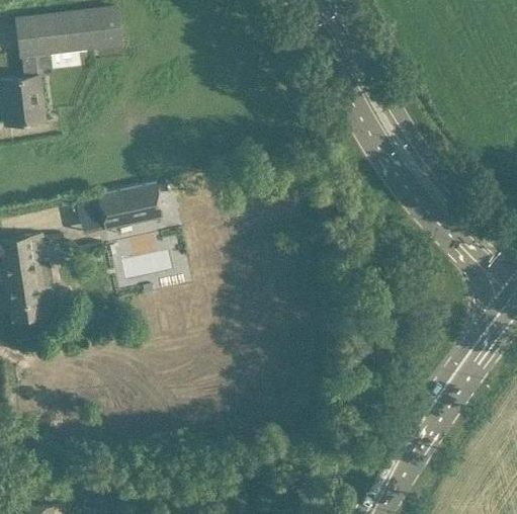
[(6,126),(26,124),(42,122),(36,78),(53,76),(51,54),(121,46),(117,9),(16,21),(23,79),(1,82),(6,126)]
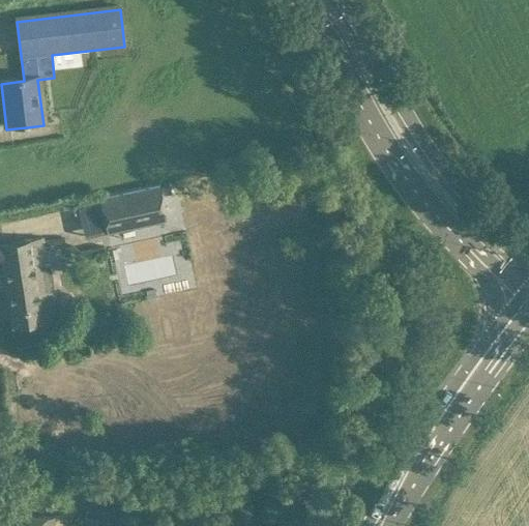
[(108,235),(167,222),(159,188),(100,202),(108,235)]
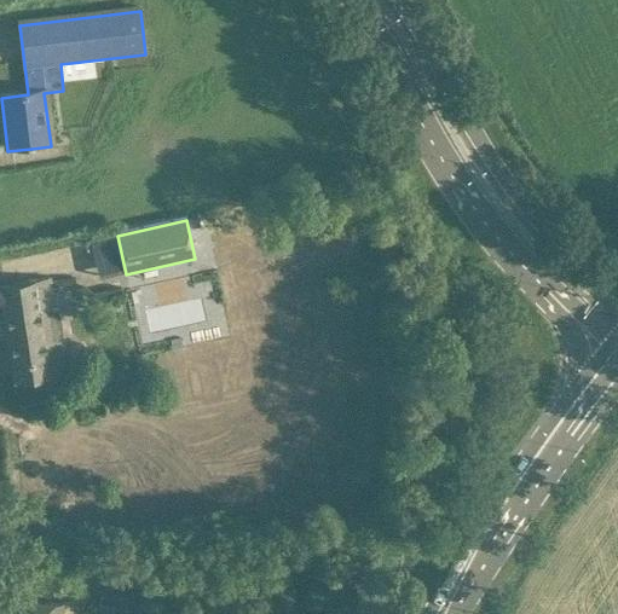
[(65,384),(59,345),(63,340),(62,328),(57,325),(51,281),(1,289),(16,384),(38,382),(39,388),(45,392),(59,389),(65,384)]
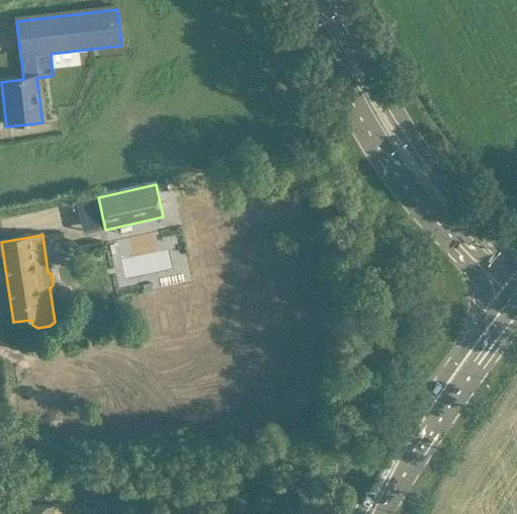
[(114,513),(115,490),(84,490),(84,509),(95,509),(94,513),(114,513)]
